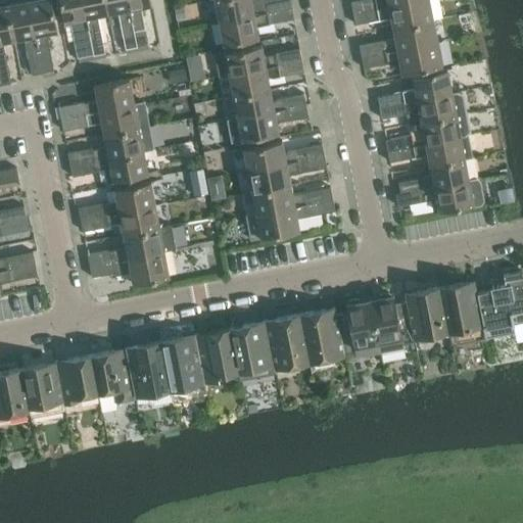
[(32,0),(29,1),(43,73),(54,70),(47,36),(49,33),(58,31),(55,15),(59,14),(55,0),(32,0)]
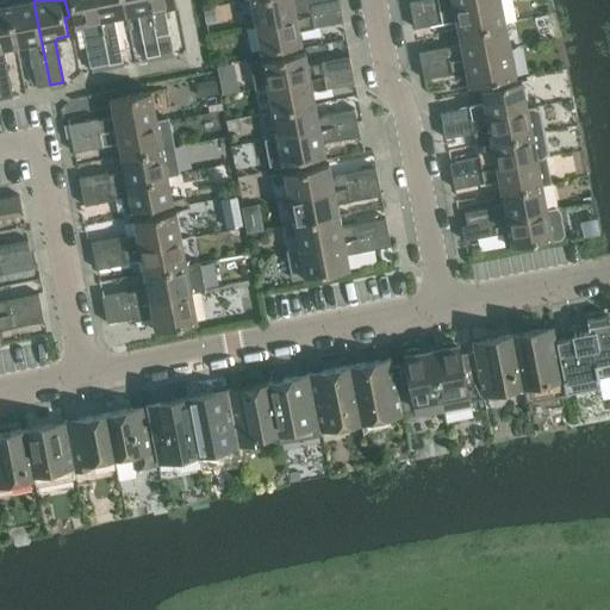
[(64,0),(69,17),(73,17),(76,30),(85,29),(92,72),(110,68),(110,64),(97,0),(64,0)]
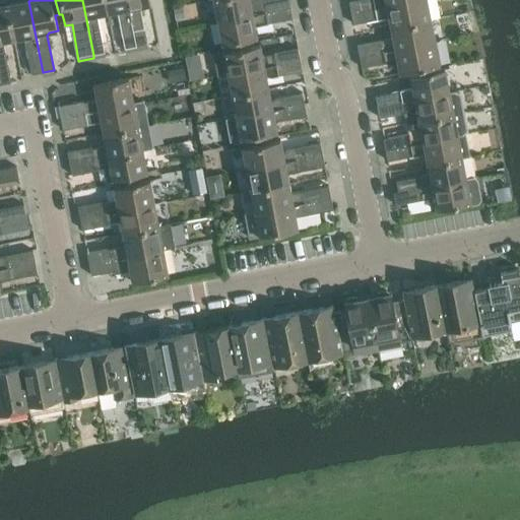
[(82,0),(93,55),(105,52),(98,17),(100,14),(108,13),(105,0),(82,0)]
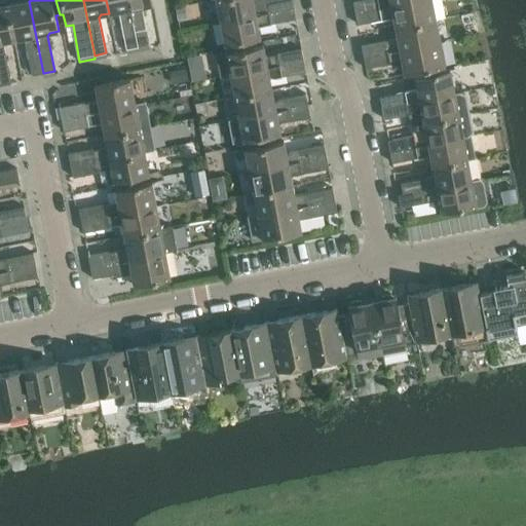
[(106,0),(109,13),(117,11),(120,13),(126,48),(138,46),(128,0),(106,0)]
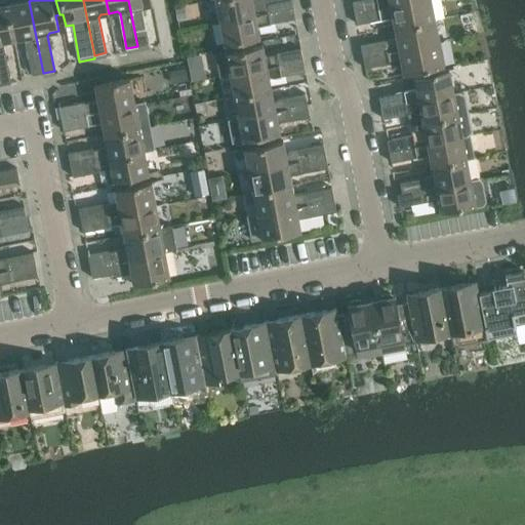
[(152,0),(128,0),(137,46),(149,44),(143,9),(145,6),(153,4),(152,0)]
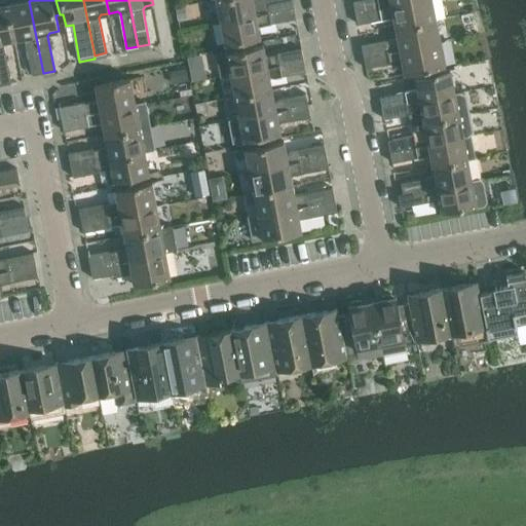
[(218,0),(217,0),(221,22),(290,9),(295,7),(293,0),(259,0),(257,0),(256,0),(218,0)]
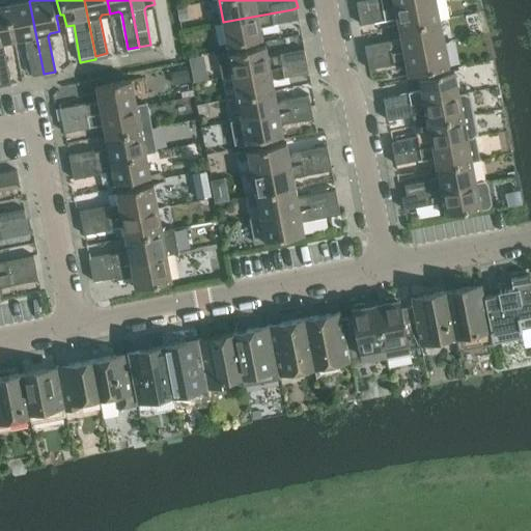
[(365,0),(357,2),(360,14),(363,12),(427,0),(365,0)]
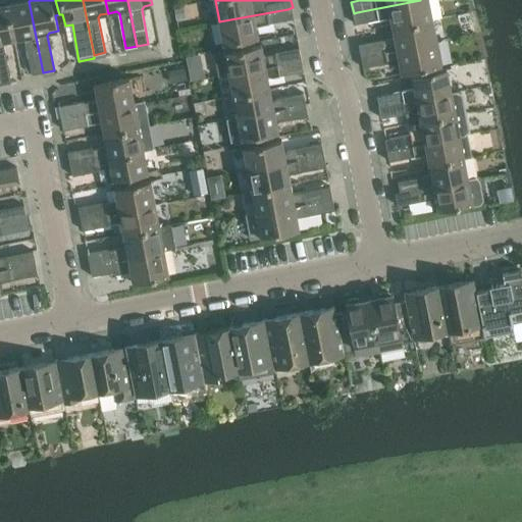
[(429,0),(420,0),(357,12),(359,23),(379,20),(379,19),(386,18),(392,22),(394,28),(433,20),(429,0)]
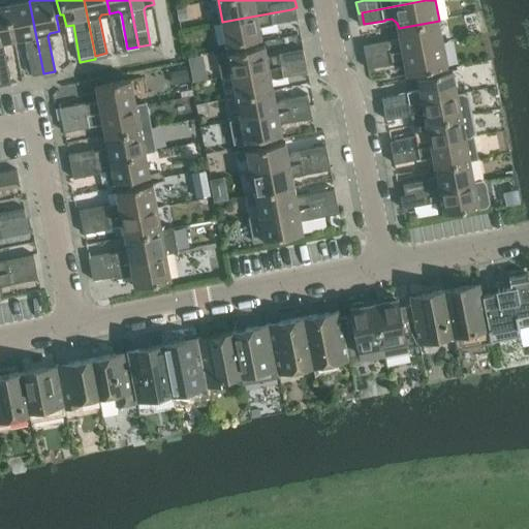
[(6,1),(0,2),(0,82),(11,81),(4,44),(6,41),(14,40),(7,5),(6,1)]
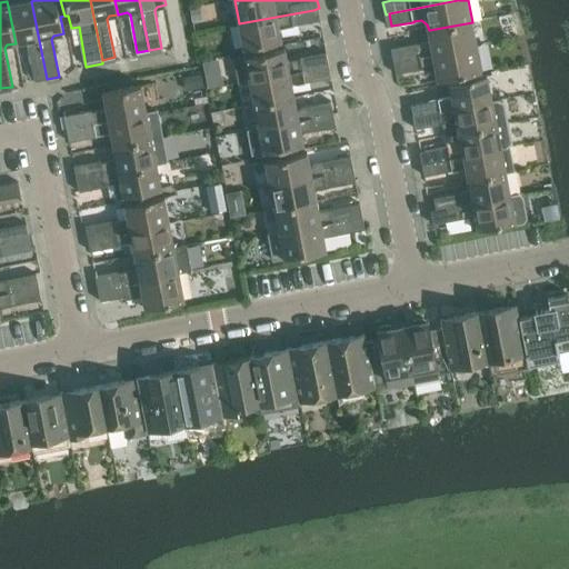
[(31,1),(8,6),(16,43),(23,41),(27,43),(35,82),(46,80),(47,79),(31,1)]
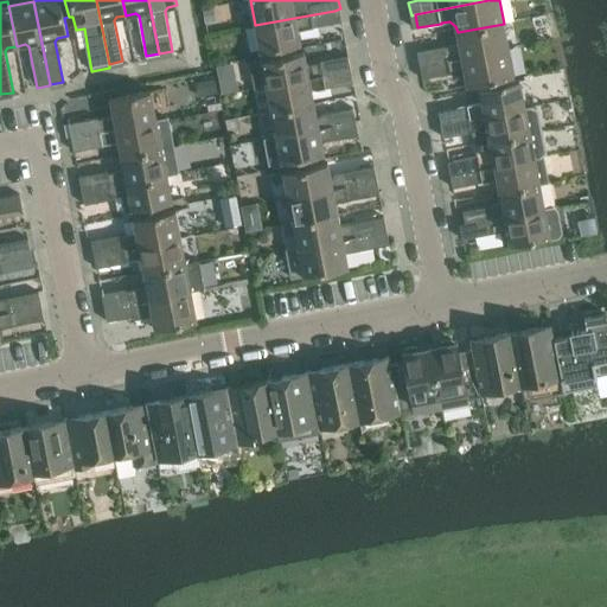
[(215,7),(203,10),(206,24),(217,21),(215,7)]
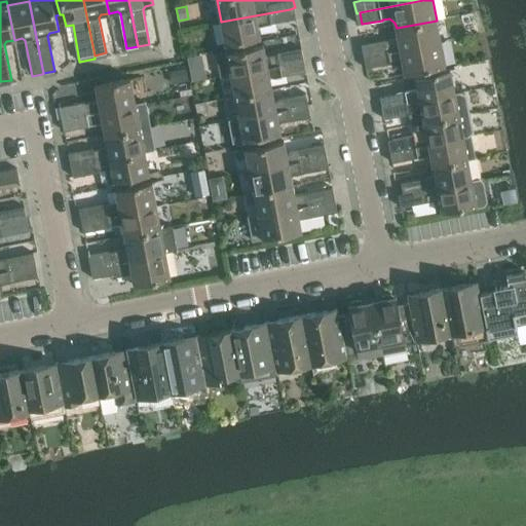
[(290,9),(221,22),(225,44),(260,38),(258,26),(271,24),(292,21),(290,9)]
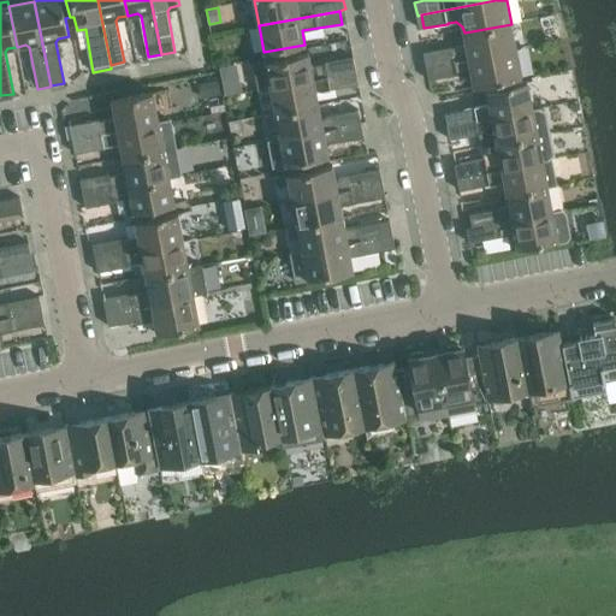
[(451,48),(438,51),(440,64),(516,49),(511,24),(465,33),(466,40),(451,42),(452,48),(451,48)]
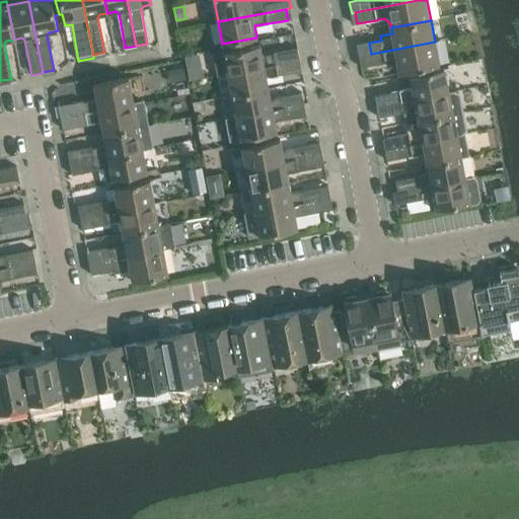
[(371,54),(360,56),(362,69),(397,62),(399,73),(440,65),(435,42),(371,54)]
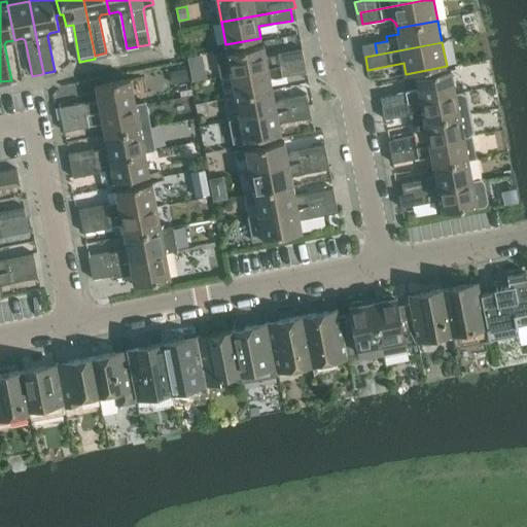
[(375,43),(363,45),(365,57),(377,55),(375,43)]
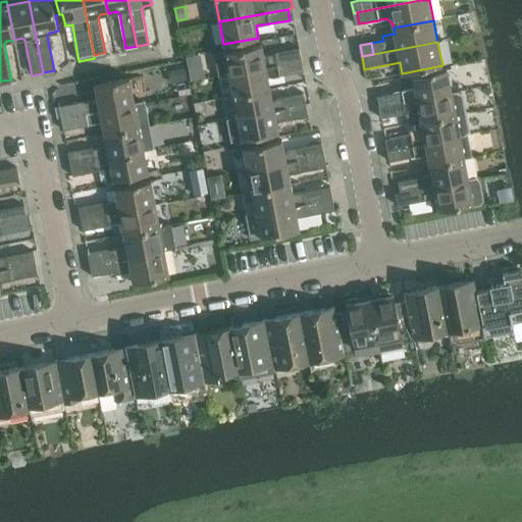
[(225,52),(214,54),(218,76),(229,74),(298,61),(296,49),(275,53),(275,54),(266,56),(263,54),(261,45),(225,52)]
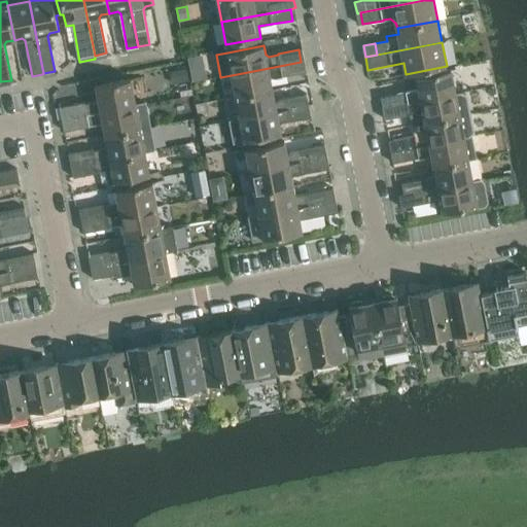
[(301,62),(232,75),(236,97),(272,90),(270,77),(272,77),(275,78),(303,73),(301,62)]
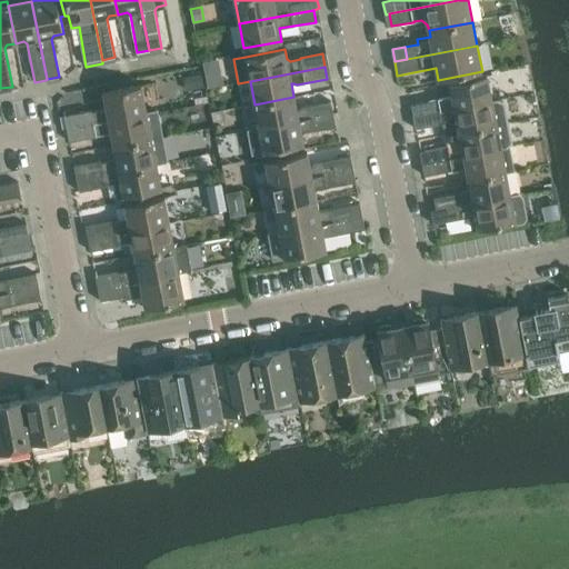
[(221,71),(206,75),(208,88),(223,85),(221,71)]
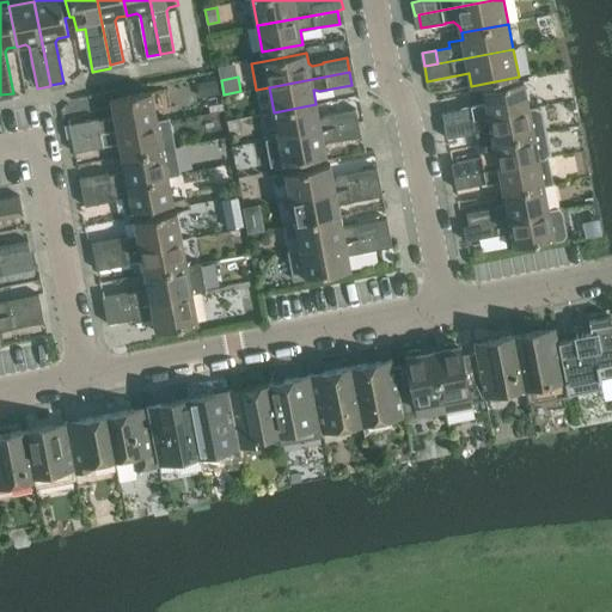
[(216,79),(197,84),(200,98),(220,95),(216,79)]
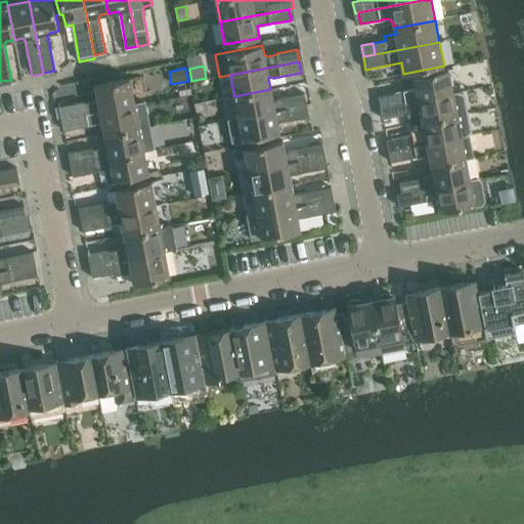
[(417,89),(383,95),(385,106),(453,93),(452,92),(448,70),(413,76),(417,89)]
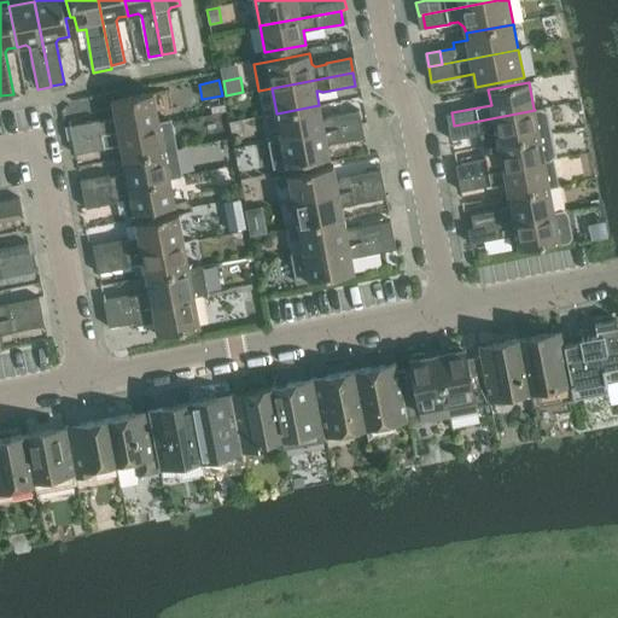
[(99,121),(70,127),(73,140),(159,123),(159,122),(153,93),(112,101),(116,120),(100,122),(99,121)]
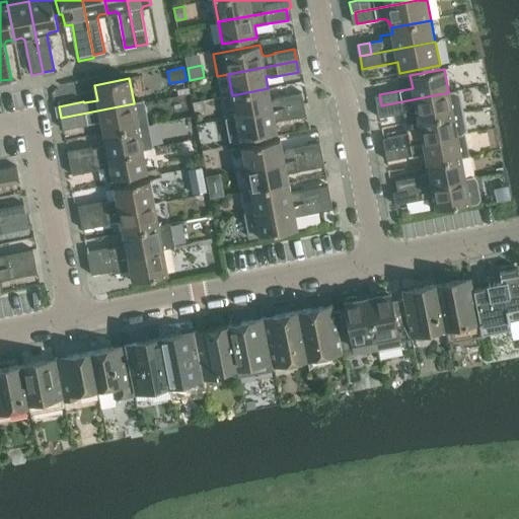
[(268,88),(232,95),(236,117),(304,104),(302,92),(275,98),(273,100),(271,100),(268,88)]
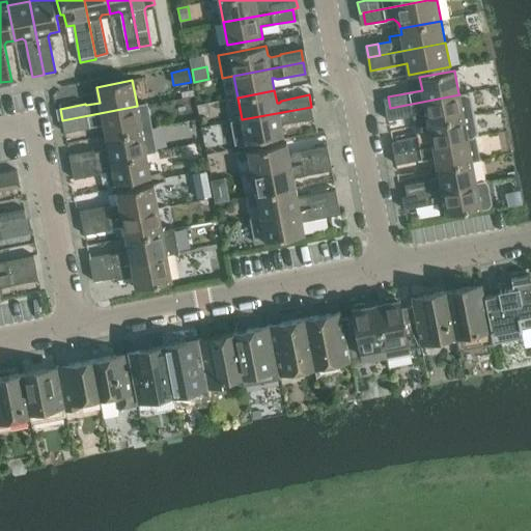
[(459,94),(390,108),(392,119),(414,115),(416,127),(474,115),(470,95),(466,92),(458,93),(459,94)]
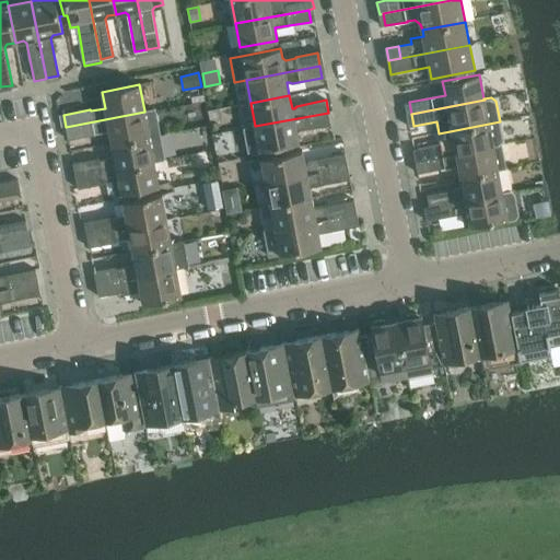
[(144,112),(66,127),(68,140),(95,135),(95,133),(109,130),(112,143),(161,135),(155,108),(144,111),(144,112)]
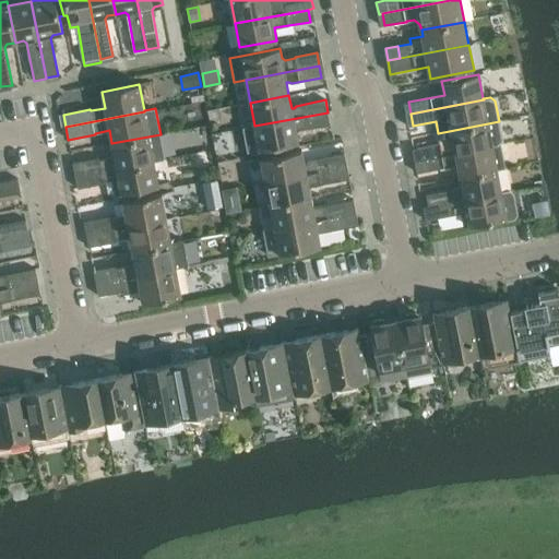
[(218,111),(211,113),(212,121),(221,119),(218,111)]
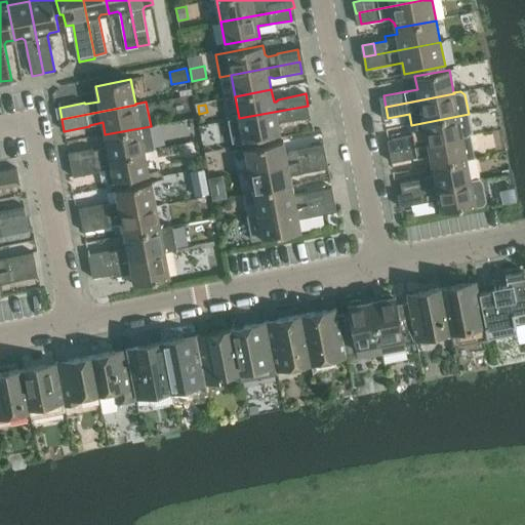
[(239,118),(229,120),(233,143),(243,140),(280,133),(278,125),(280,122),(290,120),(290,121),(310,117),(308,106),(239,118)]
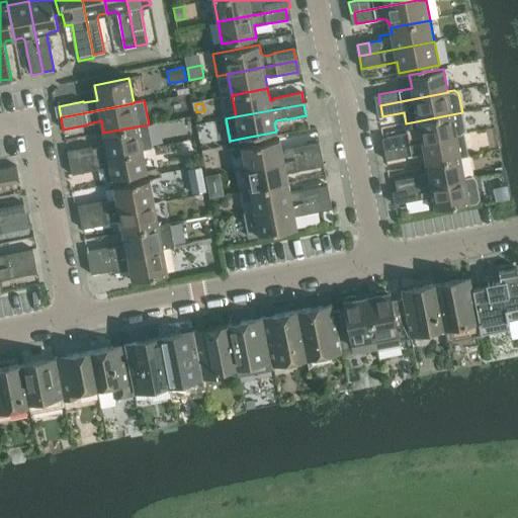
[(386,138),(382,139),(385,150),(389,149),(456,136),(462,135),(465,130),(462,112),(406,123),(408,134),(386,138)]
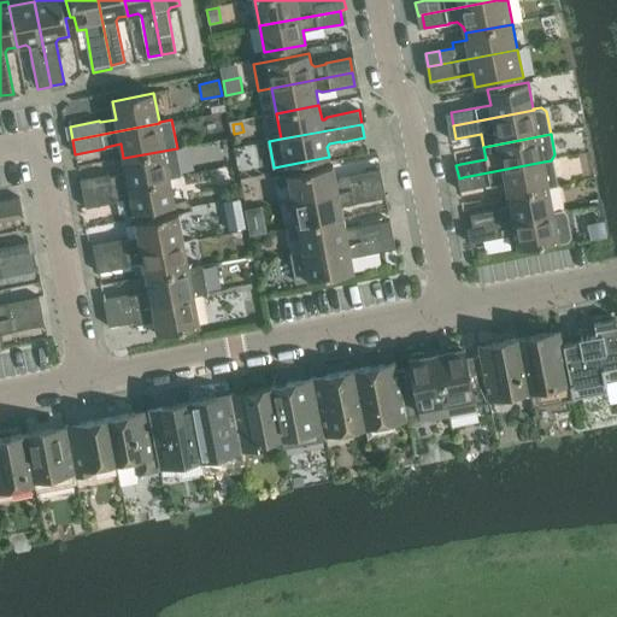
[(110,174),(80,180),(83,194),(170,177),(170,176),(182,175),(177,148),(123,158),(127,172),(110,176),(110,174)]
